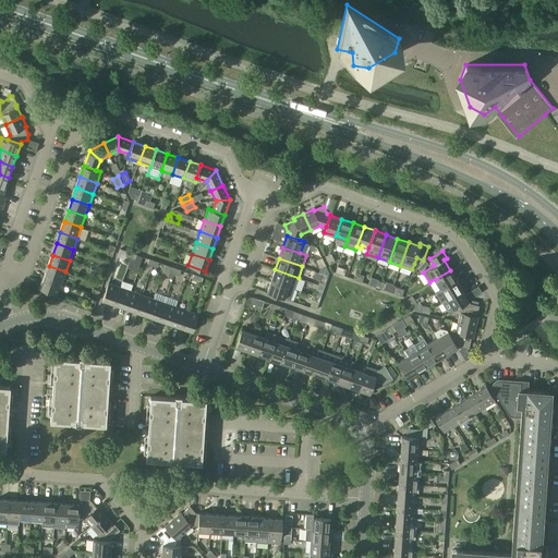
[(45,277),(62,282),(65,271),(49,266),(45,277)]
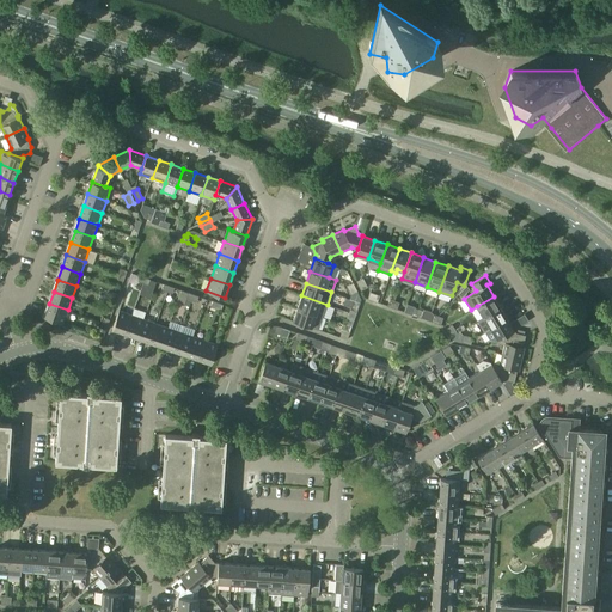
[(298,307),(323,317),(328,305),(301,295),(298,307)]
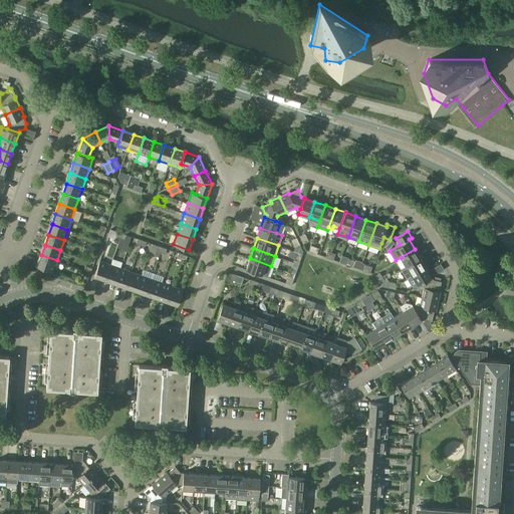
[(415,249),(401,257),(406,266),(421,258),(415,249)]
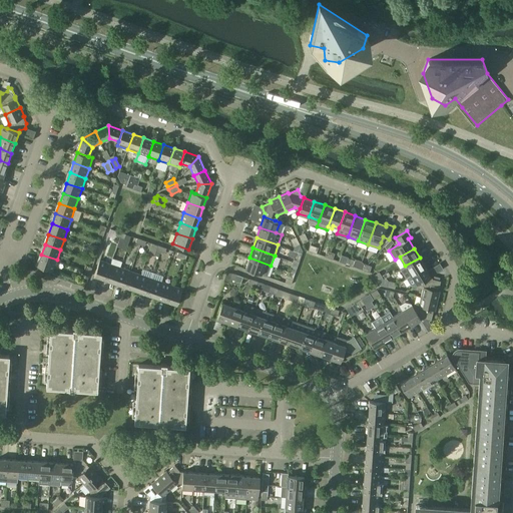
[(294,260),(300,262),(302,254),(290,249),(288,255),(294,258),(294,260)]
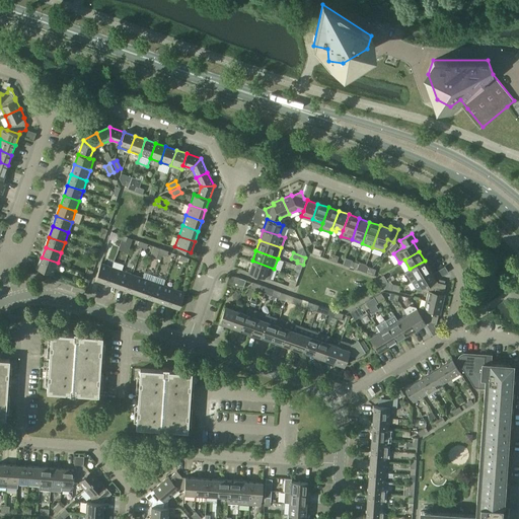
[(38,269),(54,274),(58,263),(42,257),(38,269)]
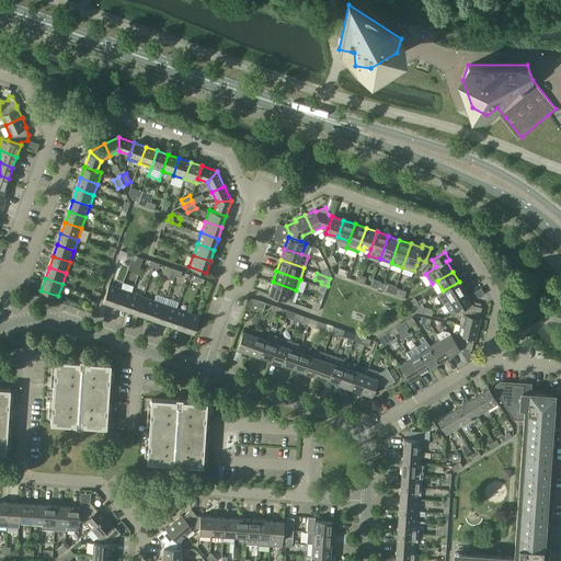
[(268,294),(292,301),(296,290),(273,282),(268,294)]
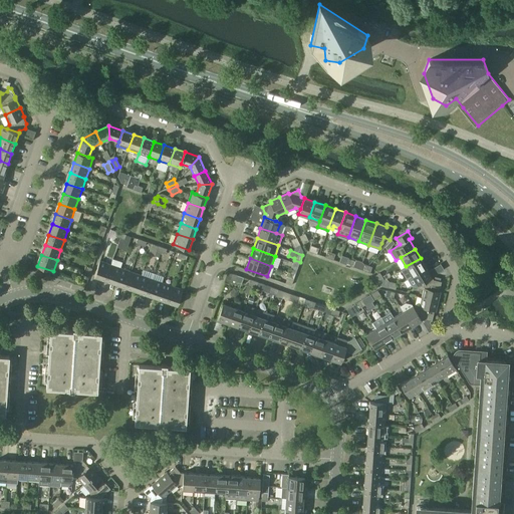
[(401,269),(407,279),(408,278),(426,267),(421,258),(406,266),(401,269)]
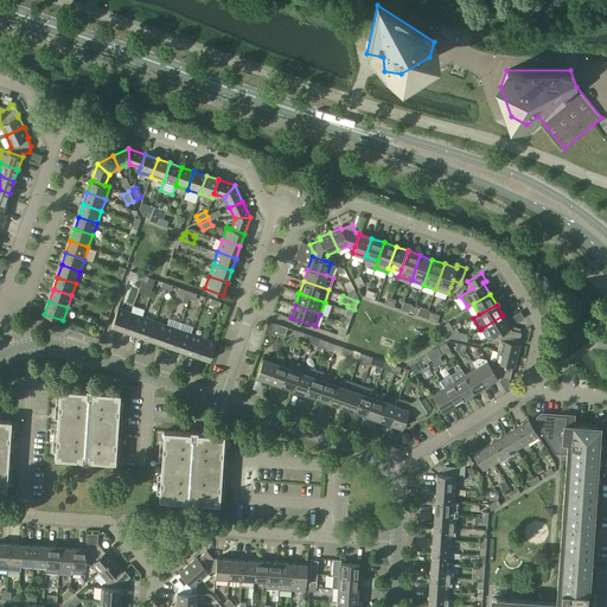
[(420,308),(415,306),(413,313),(426,318),(428,310),(421,306),(420,308)]
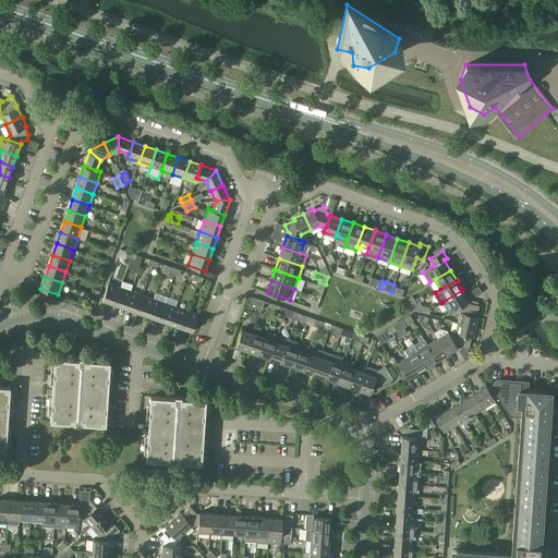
[(109,282),(102,300),(114,304),(120,287),(109,282)]
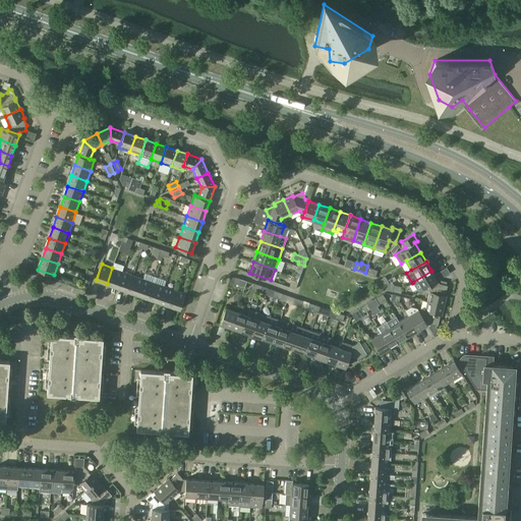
[(117,287),(123,272),(112,268),(107,284),(117,287)]
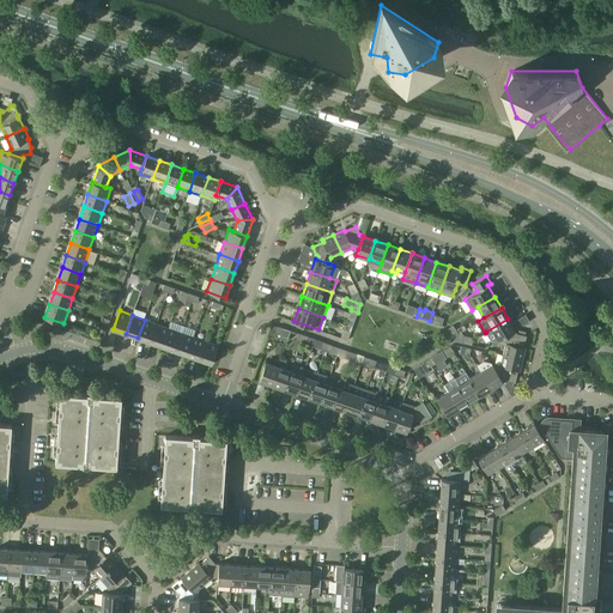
[(515,329),(508,319),(486,332),(491,340),(497,341),(503,338),(515,329)]
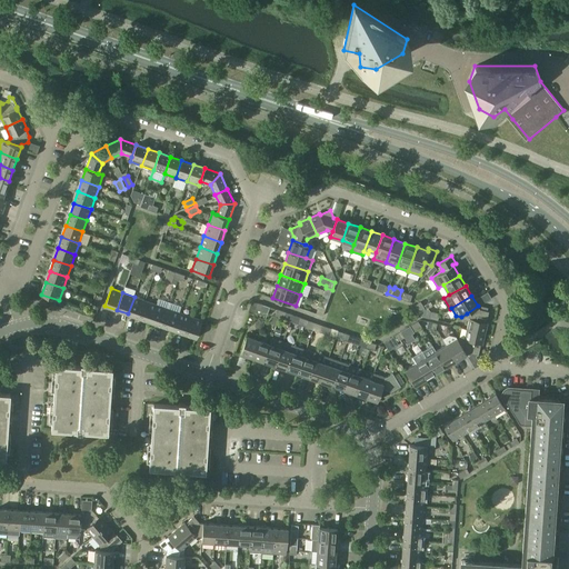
[(135,297),(128,313),(139,318),(146,300),(135,297)]
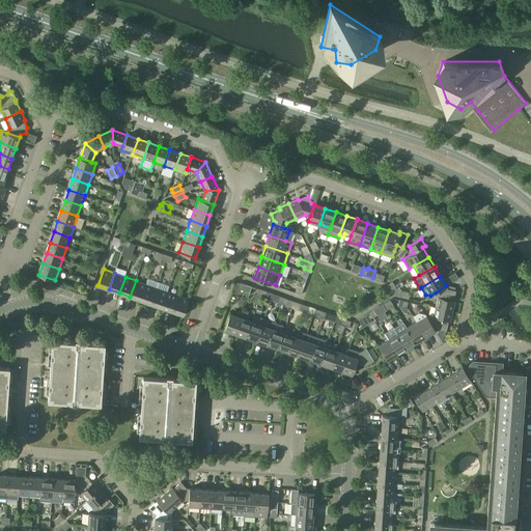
[(140,300),(146,284),(136,280),(130,297),(140,300)]
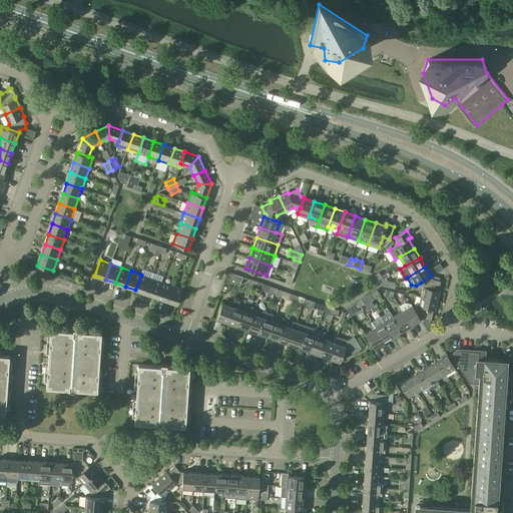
[(230,279),(231,279),(230,282),(235,283),(235,281),(237,281),(239,276),(232,273),(230,279)]
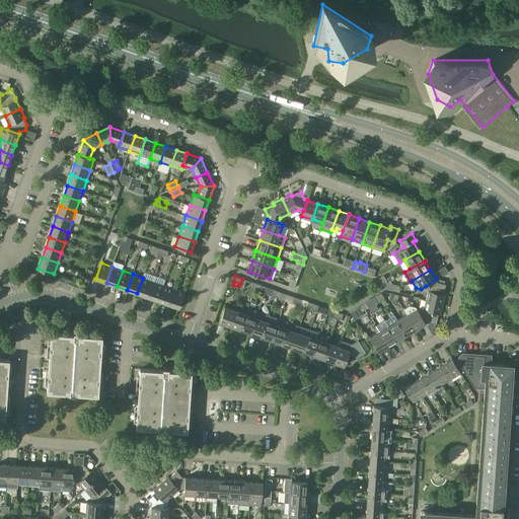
[(143,278),(137,293),(148,297),(153,281),(143,278)]
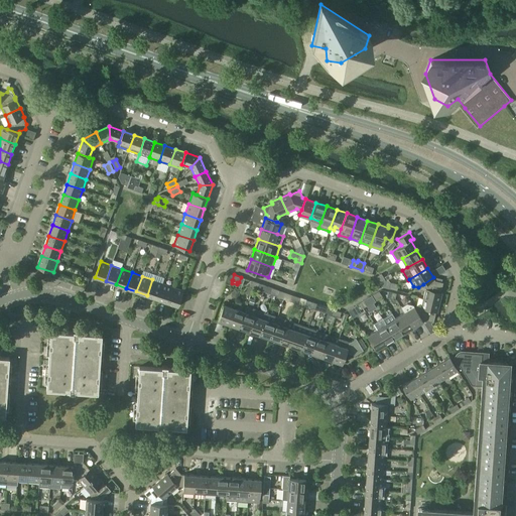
[(423,298),(439,302),(442,292),(440,292),(443,282),(434,280),(433,277),(423,284),(425,288),(423,298)]
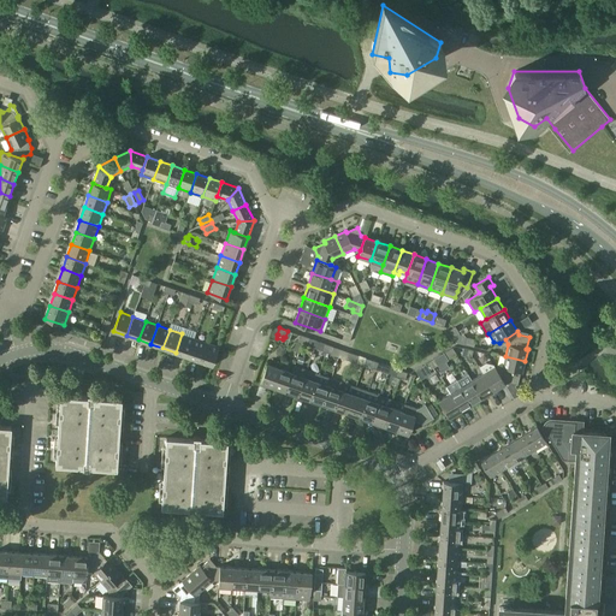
[(188,356),(194,338),(182,333),(176,353),(188,356)]
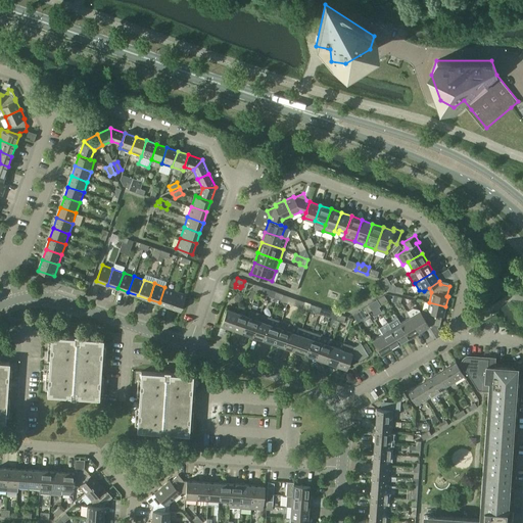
[(258,286),(256,291),(260,293),(267,295),(269,289),(263,287),(258,286)]
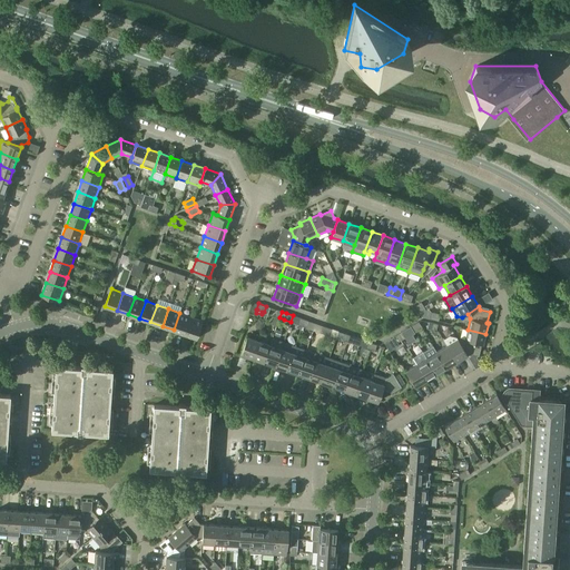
[(179,313),(174,330),(185,334),(190,316),(179,313)]
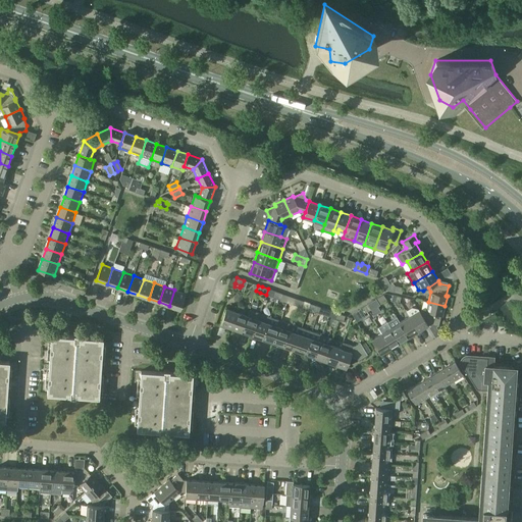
[(266,295),(272,297),(276,298),(278,293),(274,291),(268,289),(266,295)]
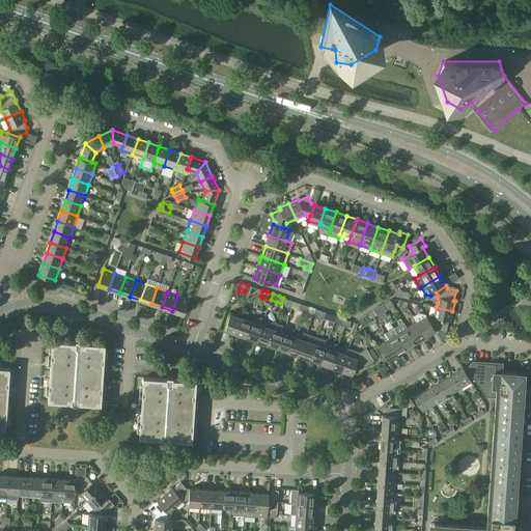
[(184,315),(189,299),(177,295),(172,311),(184,315)]
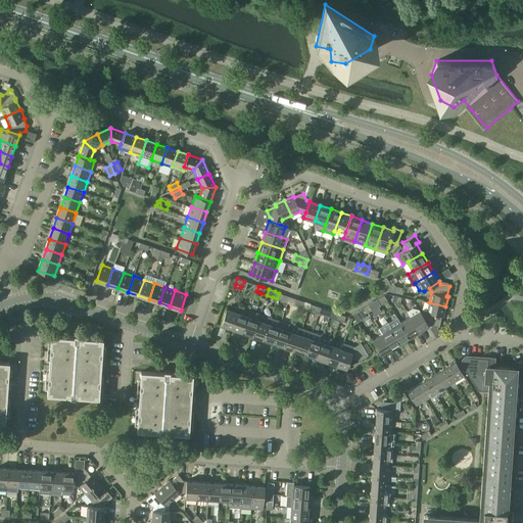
[(375,300),(369,304),(365,306),(368,312),(372,310),(375,316),(381,312),(375,300)]
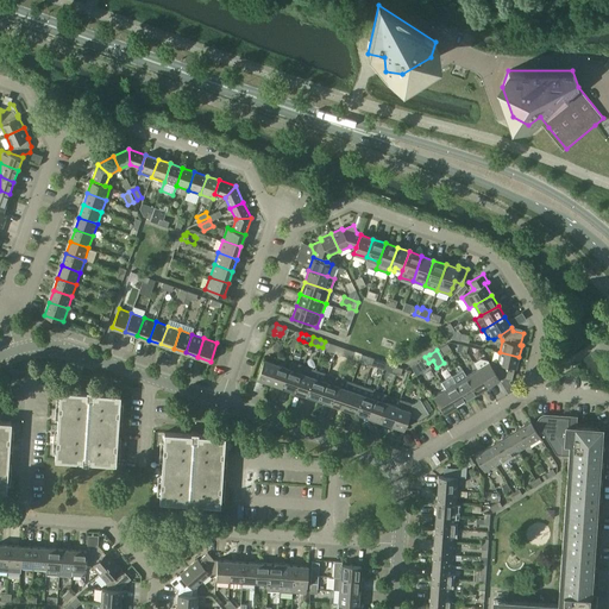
[(497,364),(491,366),(498,380),(502,377),(512,380),(515,368),(516,368),(519,357),(500,352),(497,364)]
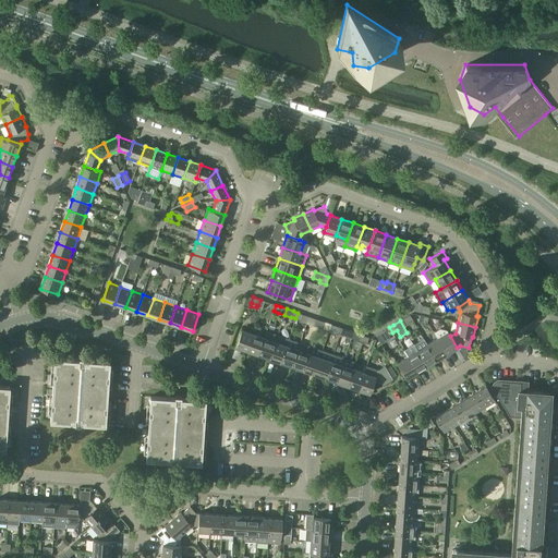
[(441,328),(434,332),(438,338),(437,338),(447,353),(457,348),(450,336),(447,330),(441,328)]
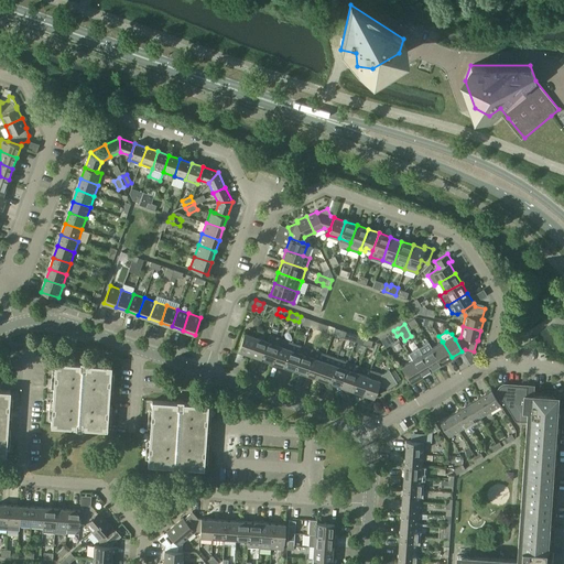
[(245,333),(238,350),(250,355),(256,337),(245,333)]
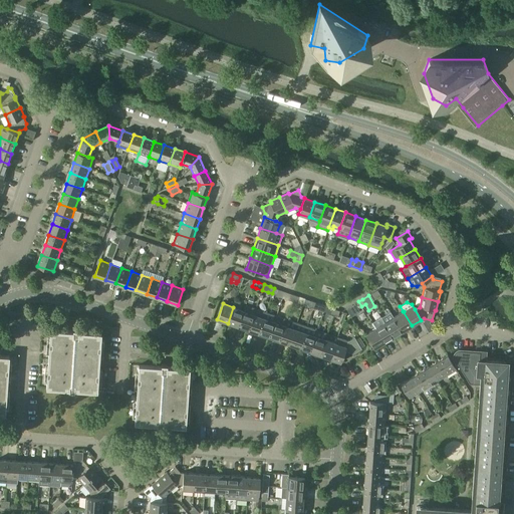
[(346,308),(351,316),(359,311),(358,308),(355,303),(346,308)]
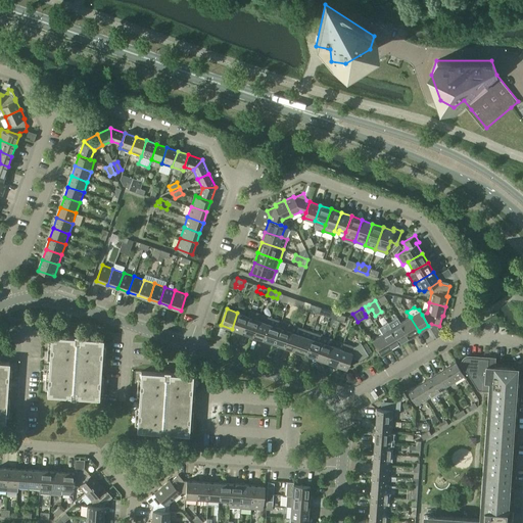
[(260,314),(250,311),(248,316),(242,332),(252,336),(260,314)]
